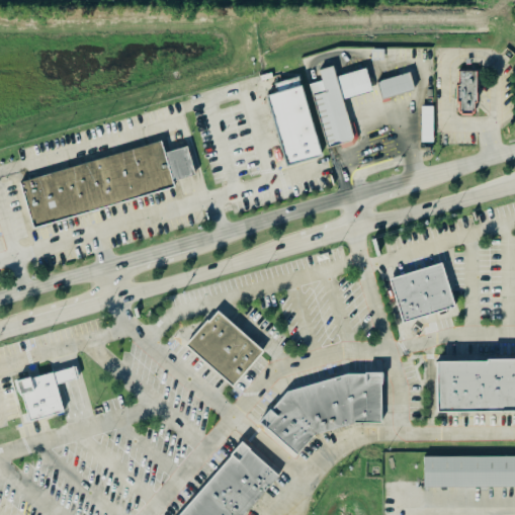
[(337,76),(335,66),(321,69),(324,80),(313,83),(328,147),(355,141),(345,98),(373,91),(367,68),(337,76)]
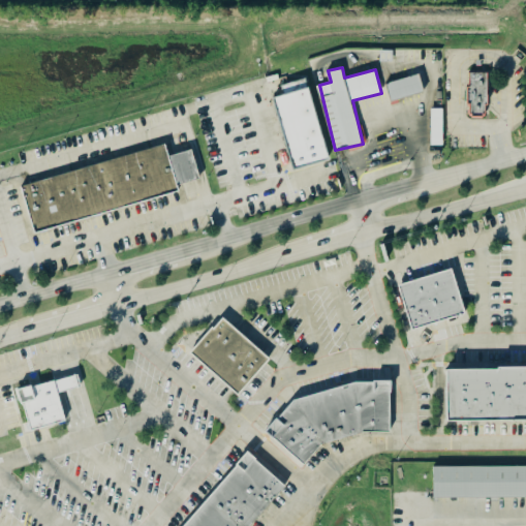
[(487,117),(488,72),(469,72),(469,117),(487,117)]
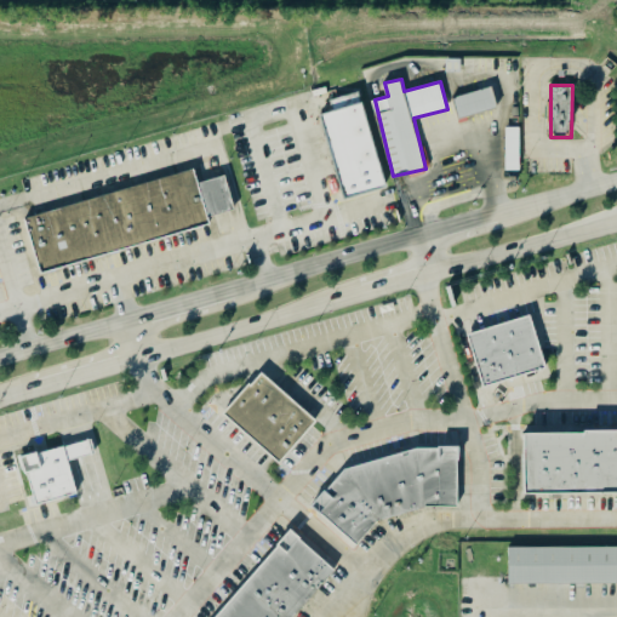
[(453,98),(460,119),(497,107),(491,86),(453,98)]
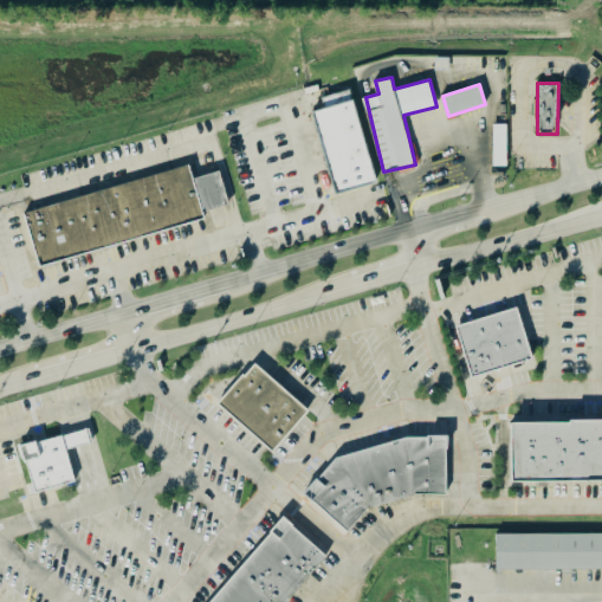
[(376,182),(351,90),(325,97),(328,108),(315,111),(336,192),(376,182)]
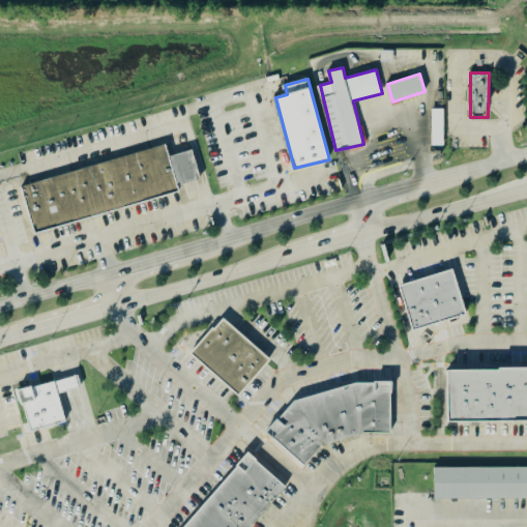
[(435,144),(447,144),(447,107),(434,107),(435,144)]
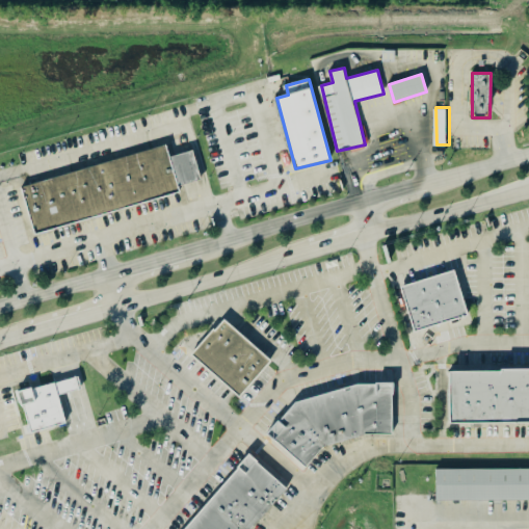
[(22,186),(166,144),(181,192),(36,234),(22,186)]
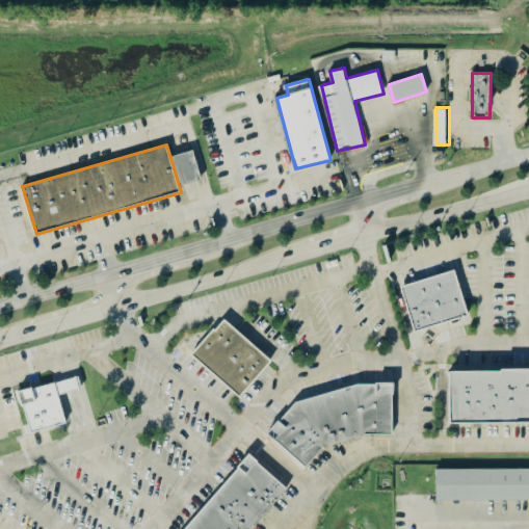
[(402,285),(454,269),(469,313),(416,329),(402,285)]
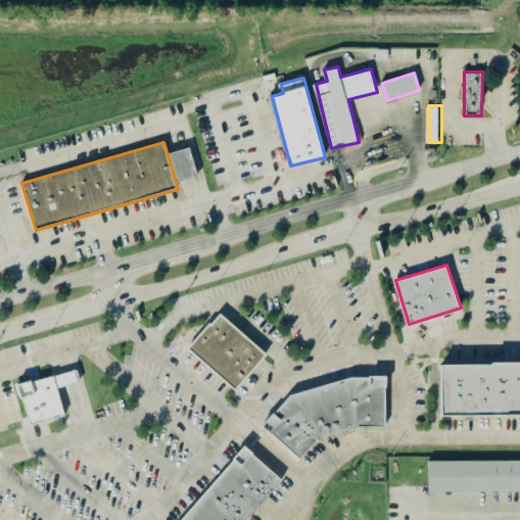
[(188,347),(210,322),(213,324),(221,314),(267,353),(236,388),(188,347)]
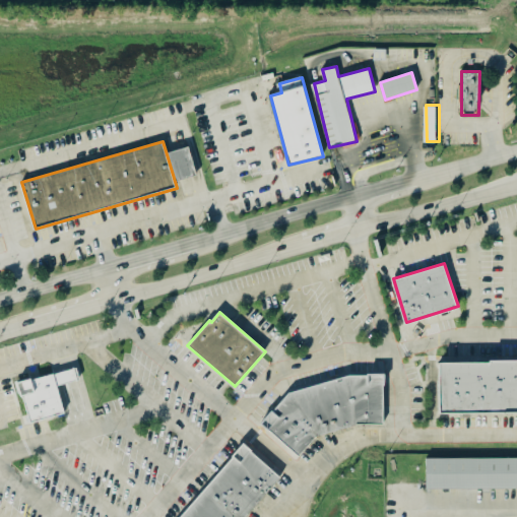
[(516,408),(440,409),(440,360),(516,359),(516,408)]
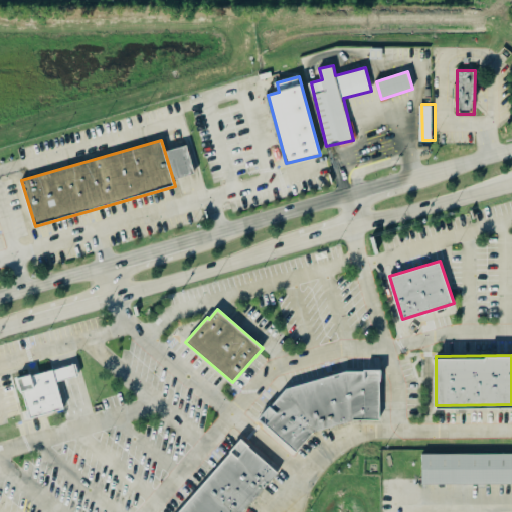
[(50,363),(53,376),(76,370),(72,357),(50,363)]
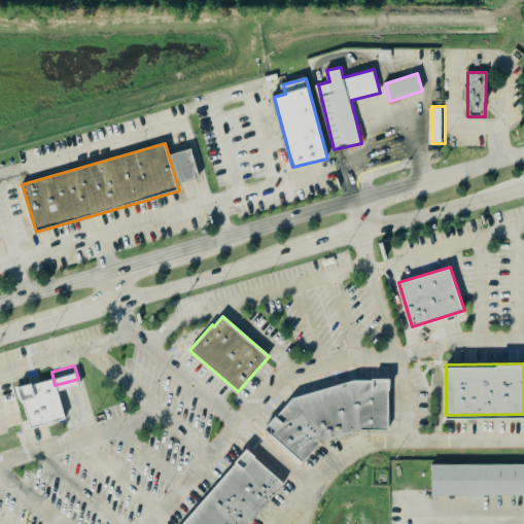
[(28,421),(21,395),(16,396),(11,381),(30,376),(30,378),(51,372),(55,385),(63,411),(28,421)]
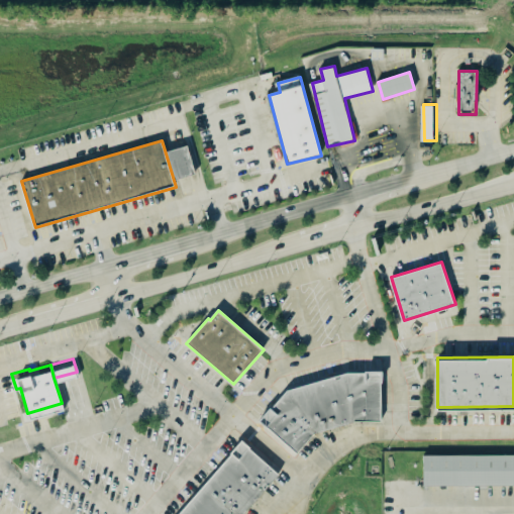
[(384,370),(383,418),(355,418),(316,429),(299,450),(263,418),(289,387),(349,370),(384,370)]
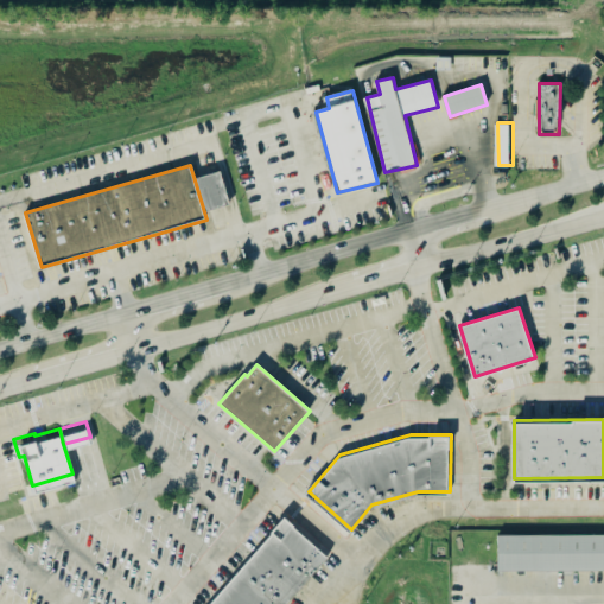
[(208,603),(287,515),(330,553),(285,603),(208,603)]
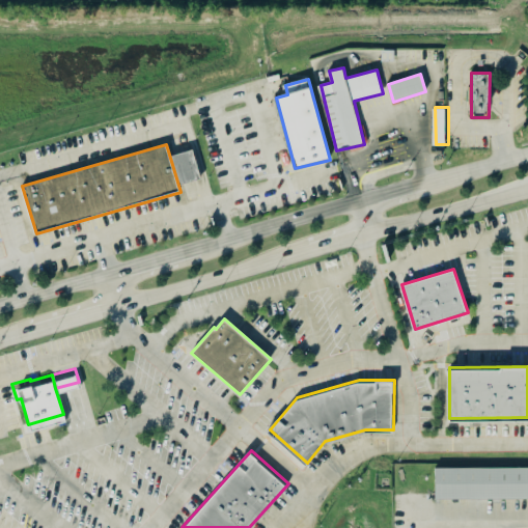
[(438,464),(527,463),(527,494),(438,495),(438,464)]
